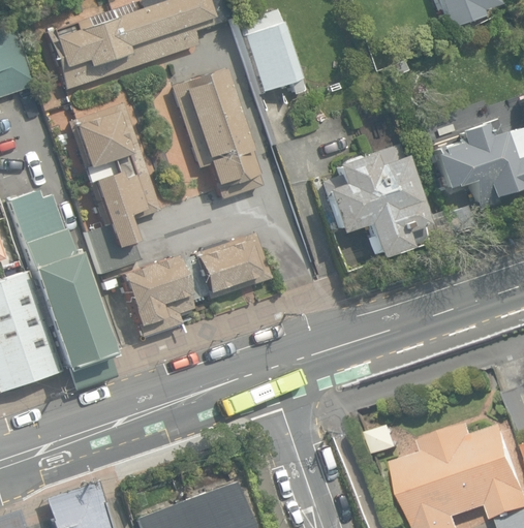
[(142,0),(47,31),(66,89),(199,45),(194,31),(233,19),(225,0),(142,0)]
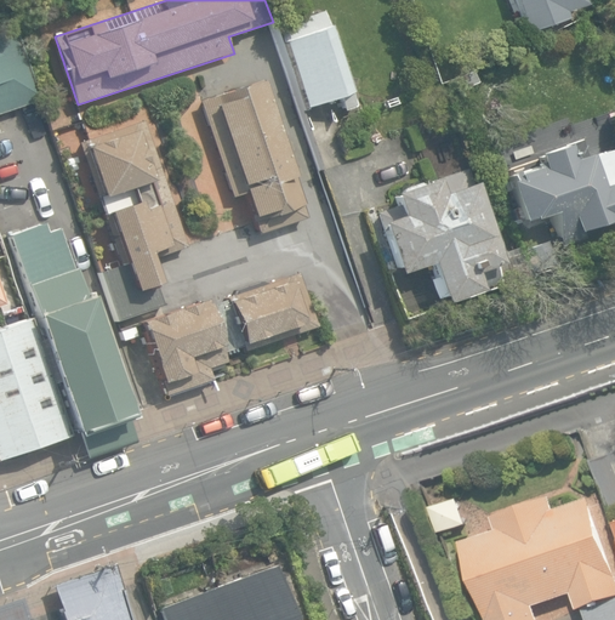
[(516,0),(528,33),(568,18),(565,11),(588,3),(587,0),(516,0)]
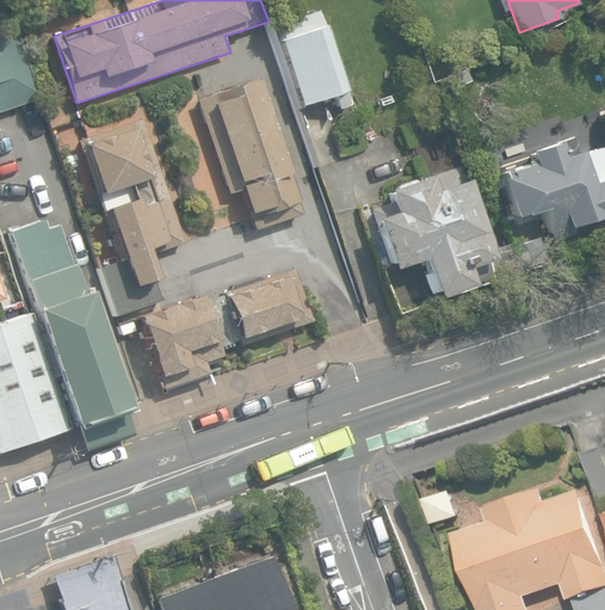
[(355,103),(322,10),(272,28),(301,109),(338,96),(343,106),(355,103)]
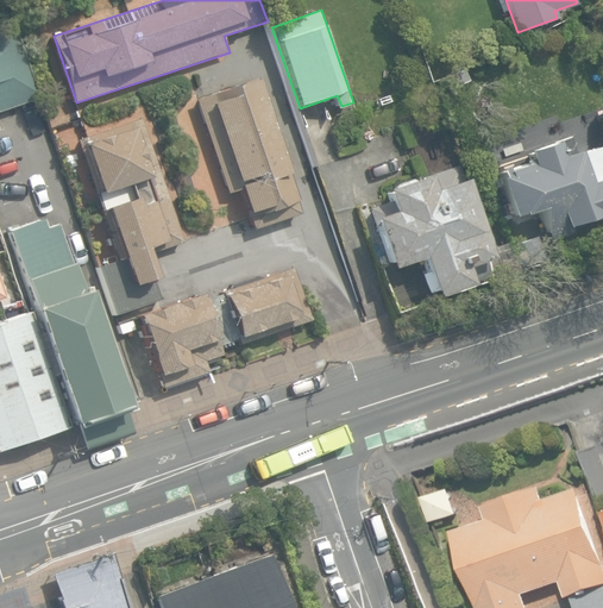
[(0,31),(0,112),(11,108),(42,98),(17,26),(11,29),(0,31)]
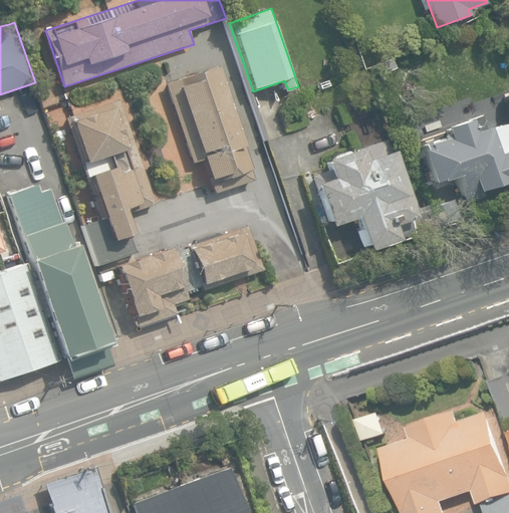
[(213,183),(217,194),(257,180),(253,170),(255,169),(221,65),(168,82),(195,163),(203,160),(212,183),(213,183)]
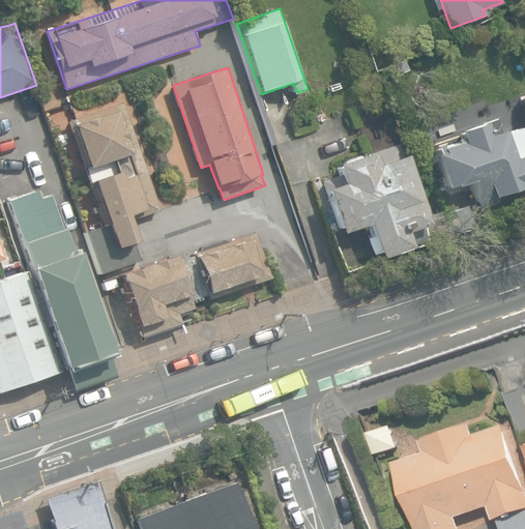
[(104,273),(142,260),(128,222),(165,208),(125,100),(71,120),(109,225),(88,232),(104,273)]
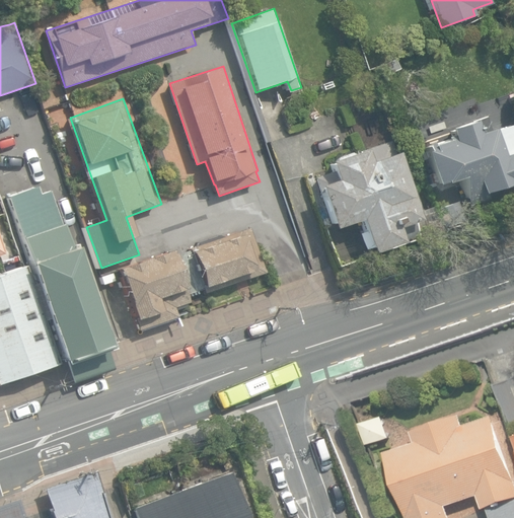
[(451,136),(423,146),(437,188),(460,179),(465,197),(481,191),(483,197),(513,186),(513,122),(492,129),(487,115),(448,129),(451,136)]
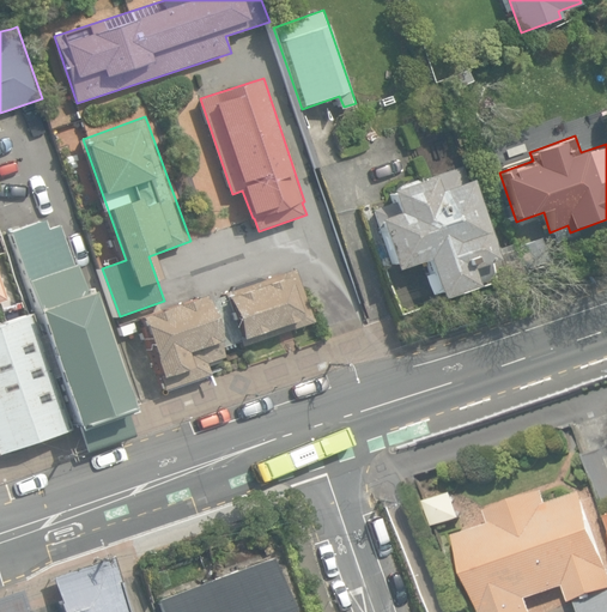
[(425,259),(438,298),(475,285),(469,268),(496,259),(463,167),(462,165),(389,191),(393,201),(377,207),(381,218),(376,219),(394,270),(425,259)]
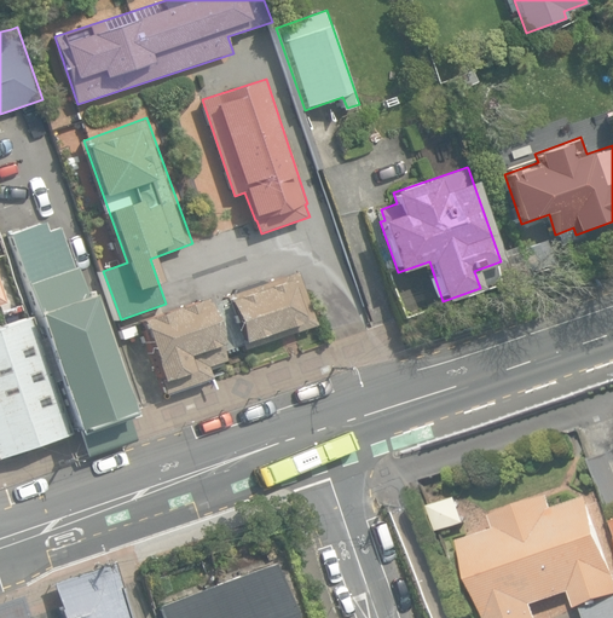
[(86,451),(87,457),(137,440),(134,434),(63,229),(51,232),(46,220),(10,232),(86,451)]
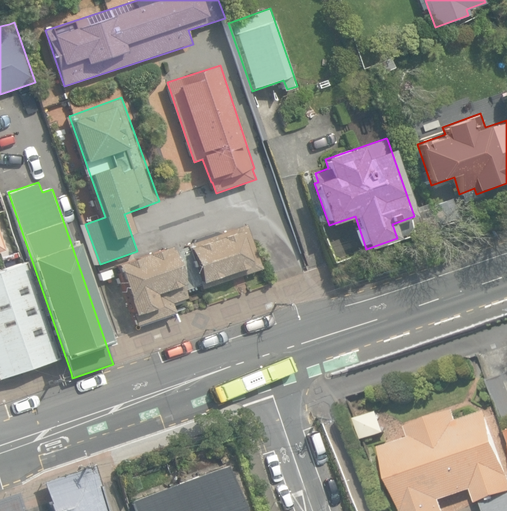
[(143,322),(145,328),(178,317),(174,305),(189,299),(186,291),(203,285),(204,289),(262,270),(248,225),(172,251),(170,245),(116,263),(136,324),(143,322)]
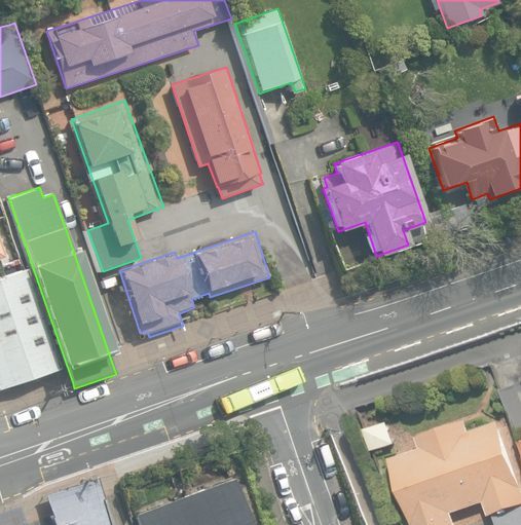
[(0,388),(60,369),(25,271),(0,278),(0,388)]
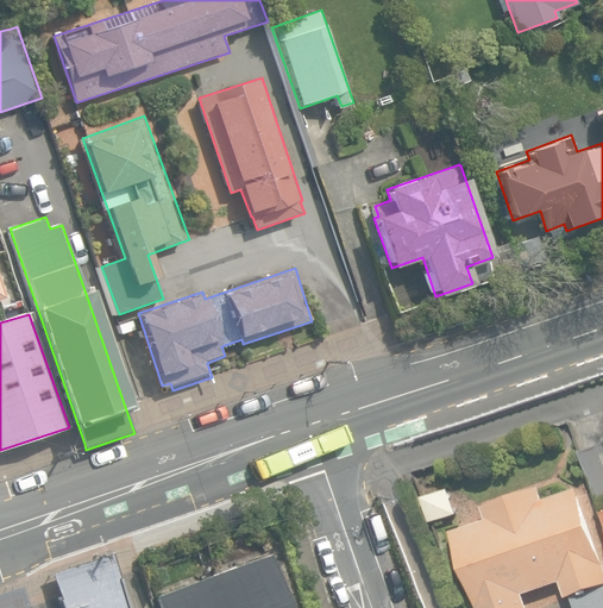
[(602,446),(588,452),(602,497),(602,446)]
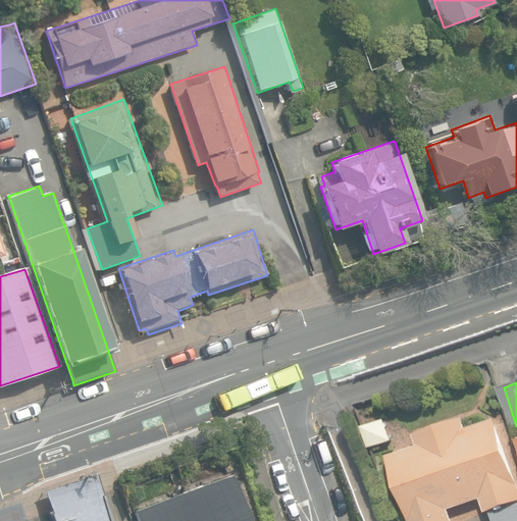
[(395,455),(416,520),(460,520),(456,508),(487,498),(493,512),(497,511),(499,520),(516,520),(516,460),(503,418),(472,428),(469,418),(420,434),(424,446),(395,455)]
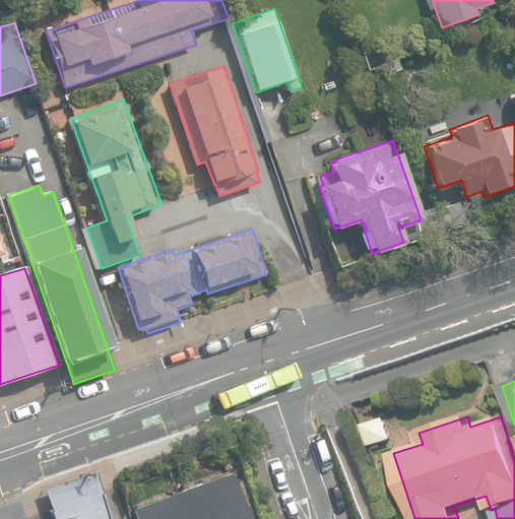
[(46,489),(56,518),(113,518),(98,471),(46,489)]
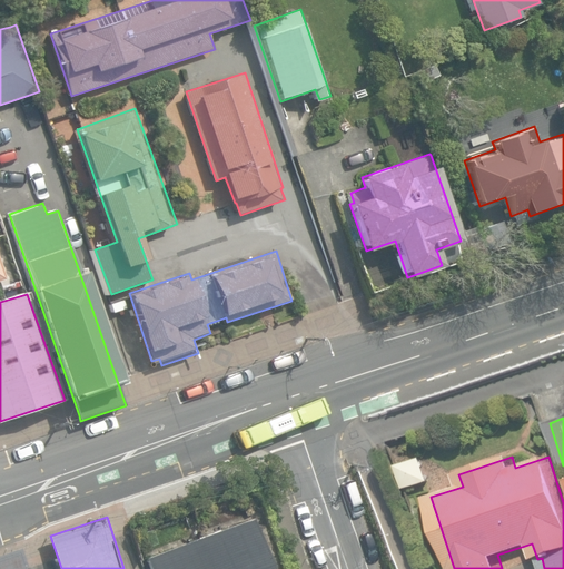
[(270,568),(254,520),(148,558),(151,568),(270,568)]
